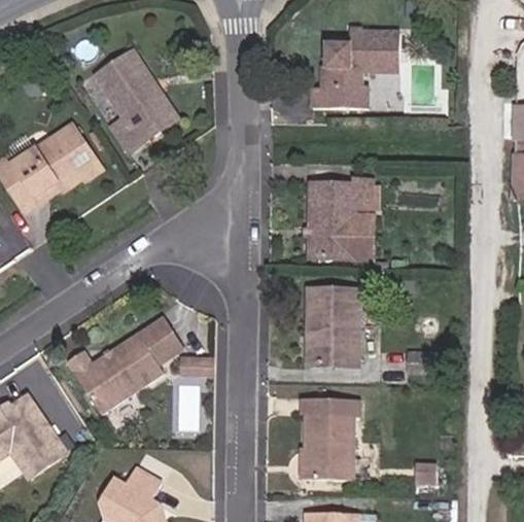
[(425,15),(425,0),(406,0),(405,15),(425,15)]
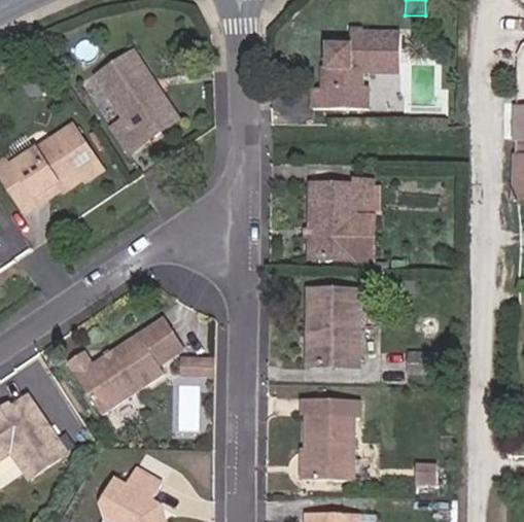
[(397,71),(397,30),(349,29),(349,37),(349,43),(328,42),(326,42),(326,64),(320,64),(320,85),(310,85),(311,106),(367,106),(367,85),(360,85),(360,70),(397,71)]
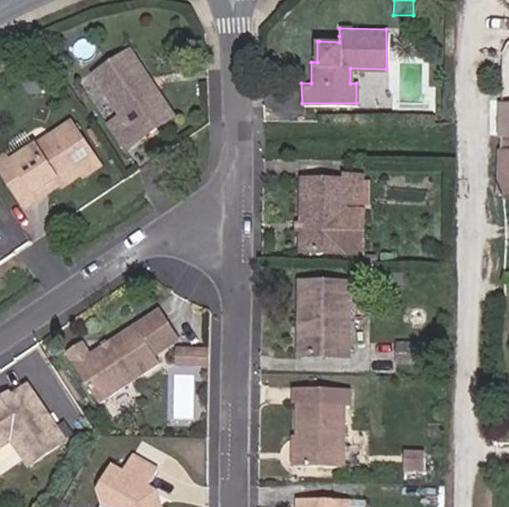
[(164,112),(139,75),(144,71),(129,47),(92,72),(119,113),(107,121),(123,146),(154,126),(151,121),(164,112)]
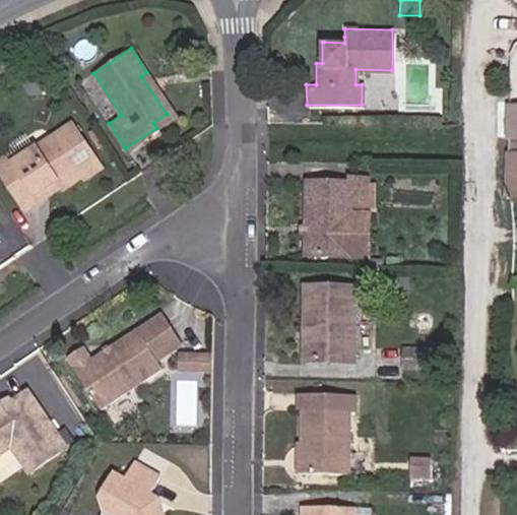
[(176,115),(146,72),(141,76),(167,114),(153,123),(156,128),(176,115)]
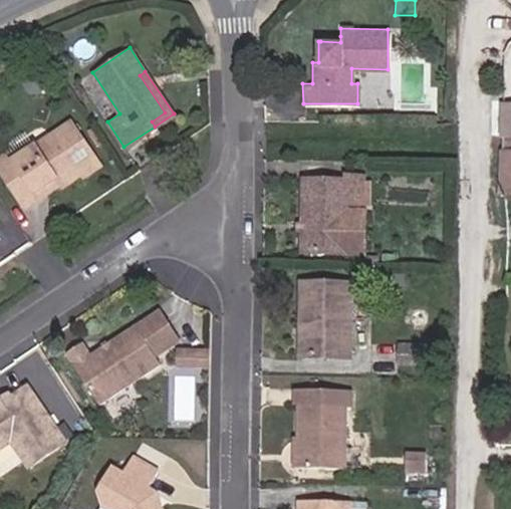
[(510,101),(502,101),(501,150),(510,150),(510,101)]
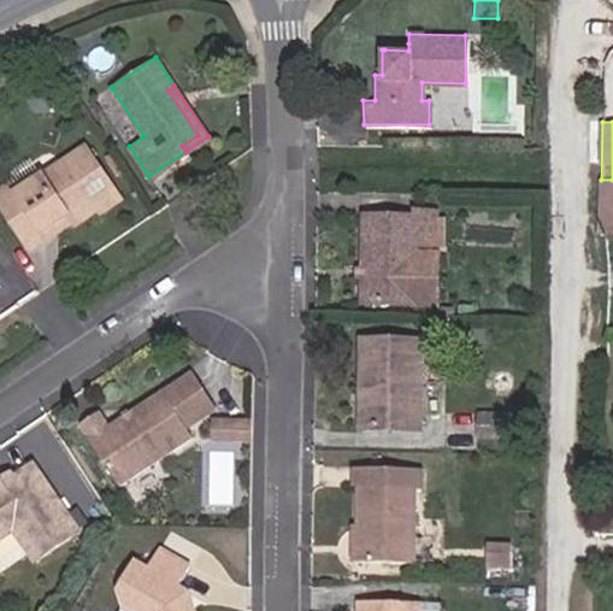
[(123,142),(112,128),(101,134),(112,150),(123,142)]
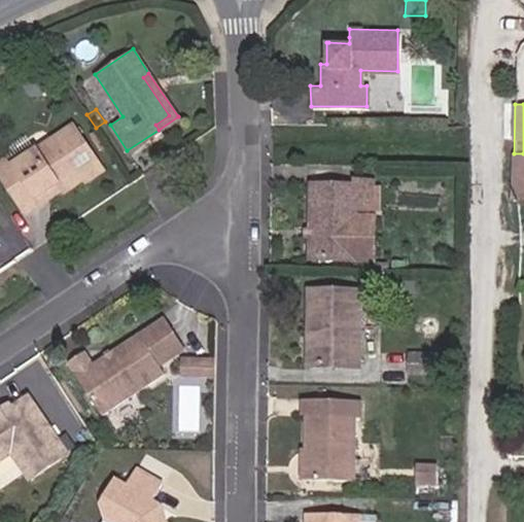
[(98,161),(71,122),(33,148),(16,159),(12,162),(6,153),(0,158),(0,175),(20,205),(34,196),(58,179),(62,184),(80,172),(98,161)]
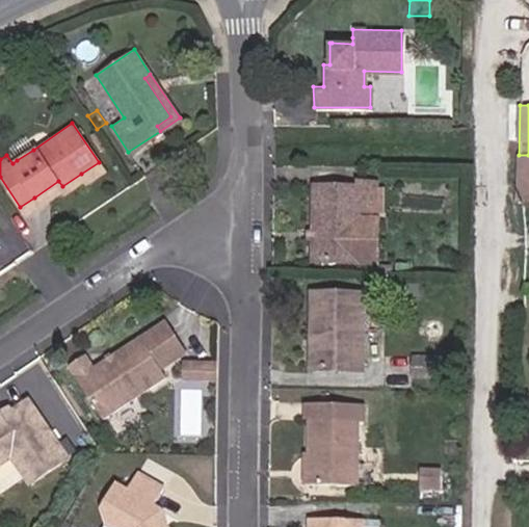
[(33,150),(25,137),(8,148),(17,160),(33,150)]
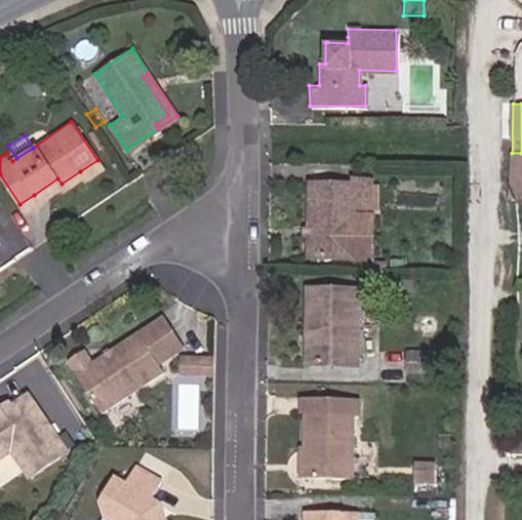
[(521,196),(521,153),(512,153),(511,196),(521,196)]
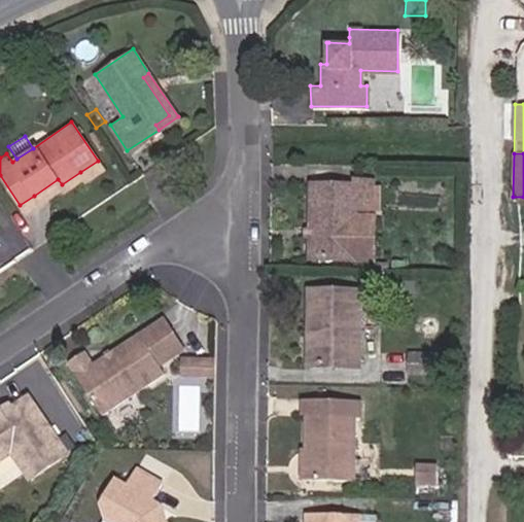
[(84,179),(102,167),(98,161),(80,172),(84,179)]
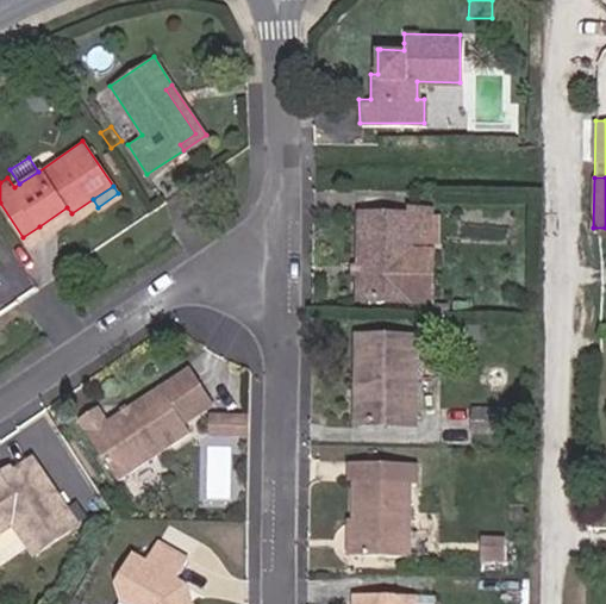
[(429,246),(431,205),(408,205),(407,211),(357,210),(355,297),(408,298),(410,246),(429,246)]
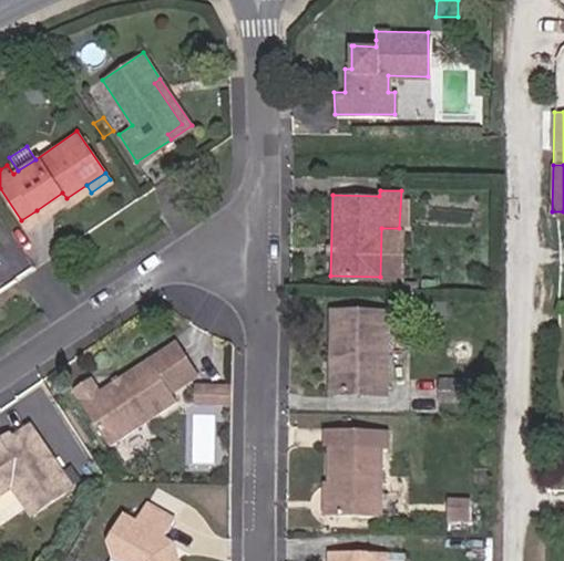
[(41,216),(67,198),(62,193),(37,210),(41,216)]
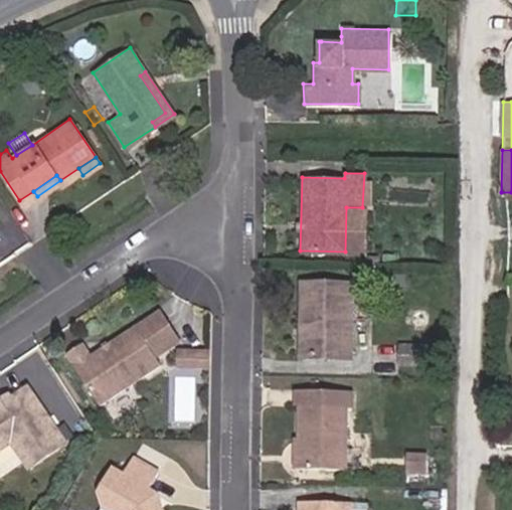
[(23,205),(37,196),(33,191),(19,200),(23,205)]
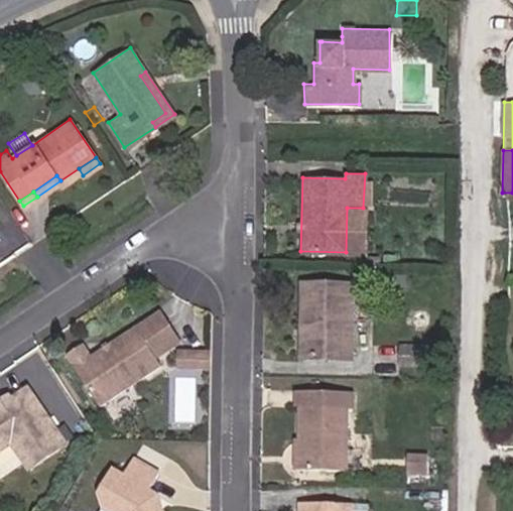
[(364,252),(365,208),(363,208),(347,208),(346,252),(364,252)]
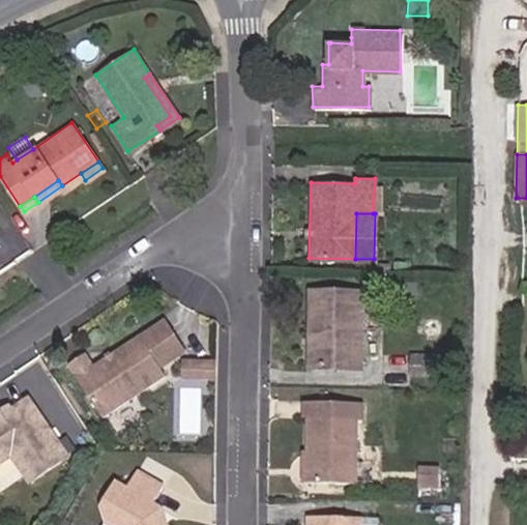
[(359,367),(360,289),(309,289),(309,366),(359,367)]
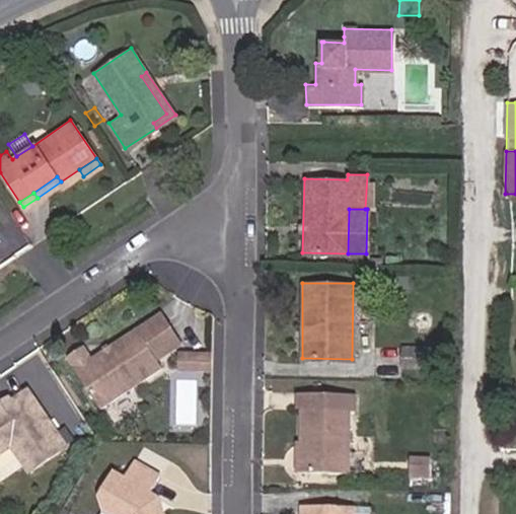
[(156,357),(180,341),(160,310),(92,356),(84,344),(66,356),(99,405),(161,364),(156,357)]
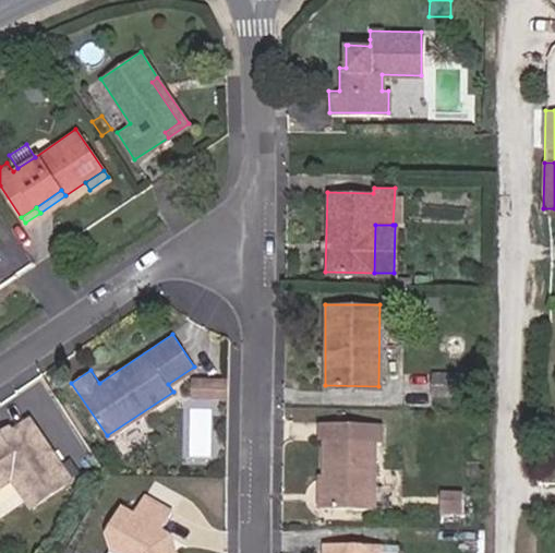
[(462,393),(462,374),(432,373),(430,392),(462,393)]
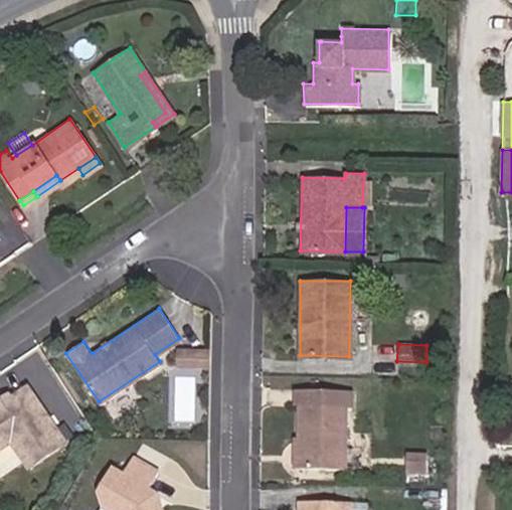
[(208,364),(209,349),(175,348),(175,363),(208,364)]
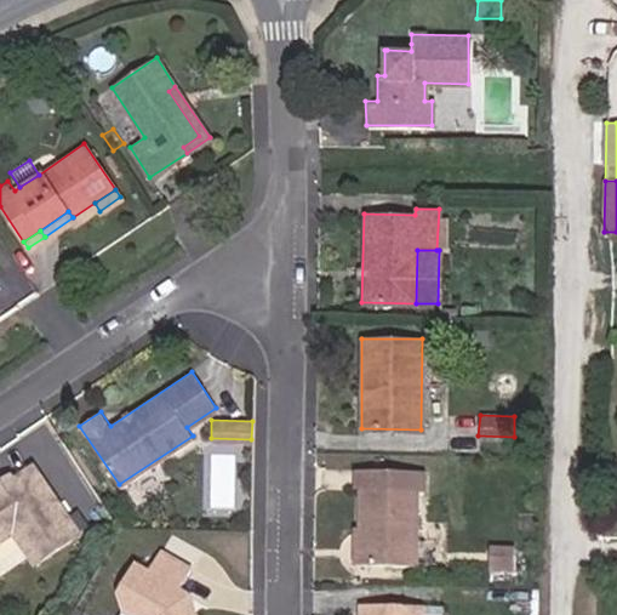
[(142,491),(169,476),(160,461),(133,476),(142,491)]
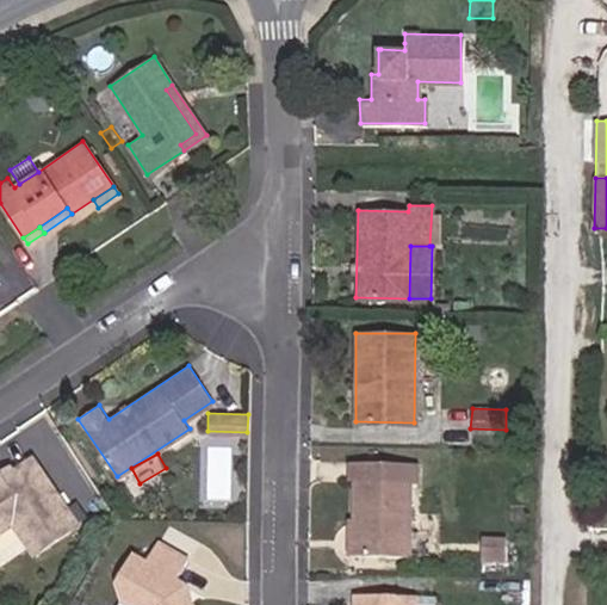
[(66,505),(31,456),(12,469),(5,477),(0,479),(0,530),(12,522),(31,551),(76,522),(75,519),(66,505)]
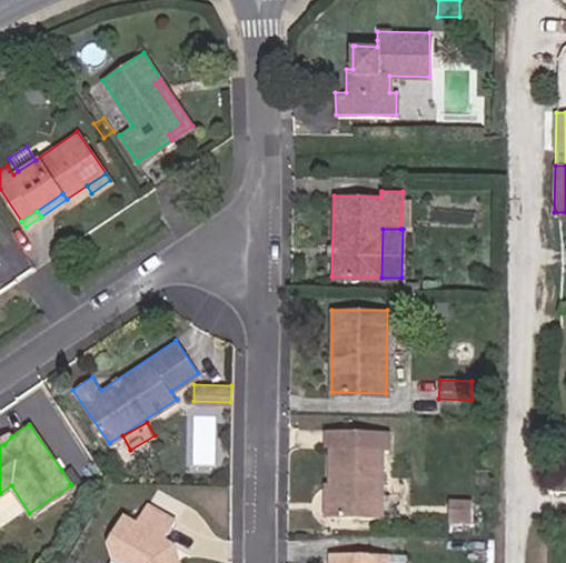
[(380,515),(381,449),(387,449),(387,429),(329,429),(328,514),(380,515)]
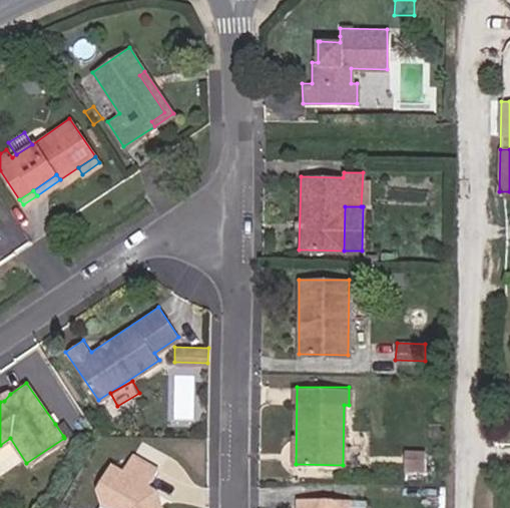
[(0,402),(4,401),(10,394),(8,391),(0,396),(0,402)]
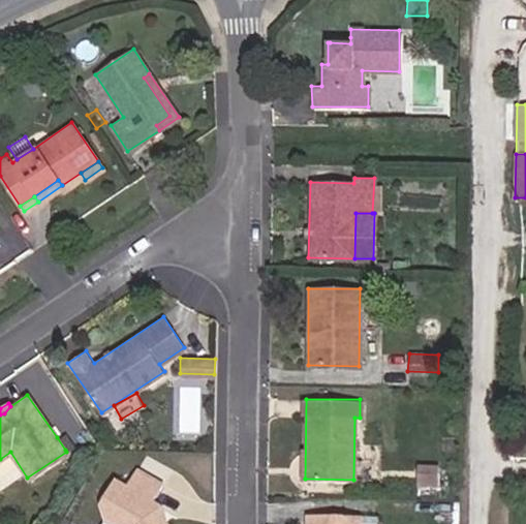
[(72,444),(64,433),(57,437),(65,450),(72,444)]
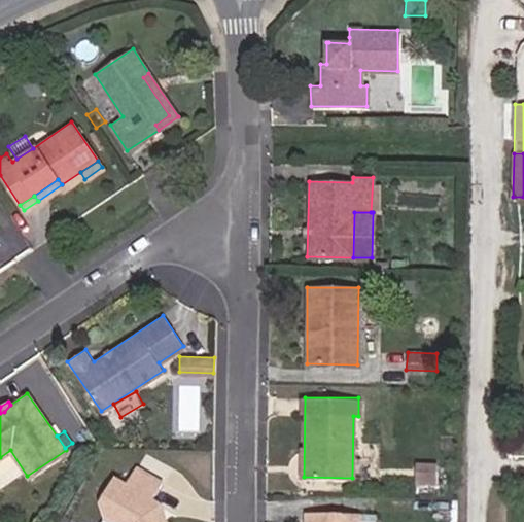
[(434,482),(435,461),(431,461),(431,467),(414,467),(413,481),(434,482)]
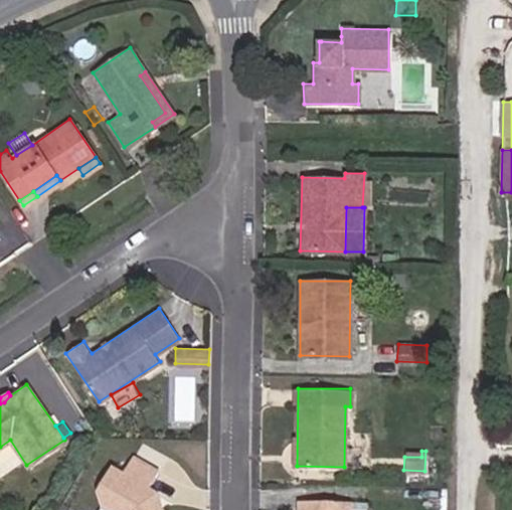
[(160,509),(159,504),(152,506),(147,487),(148,486),(157,469),(133,455),(123,472),(112,465),(97,491),(101,505),(109,509),(160,509)]
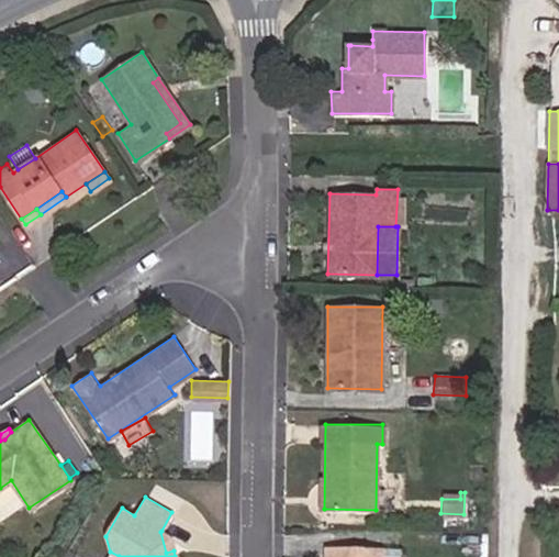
[(174,550),(169,536),(161,531),(160,532),(166,553),(174,550)]
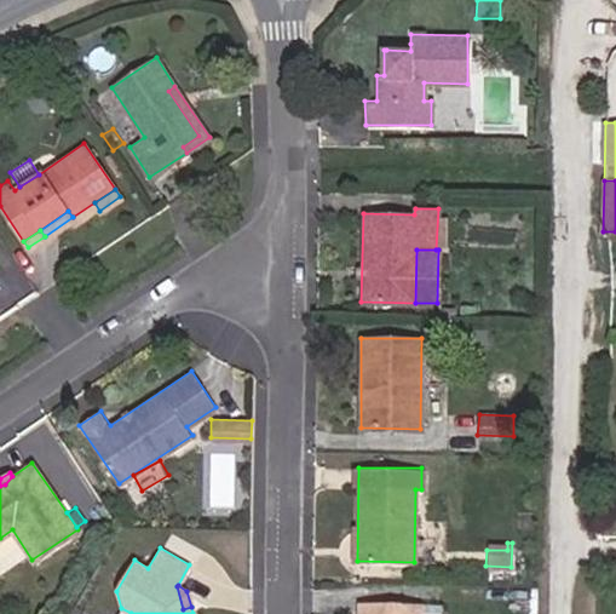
[(420,613),(421,602),(358,601),(357,613),(420,613)]
